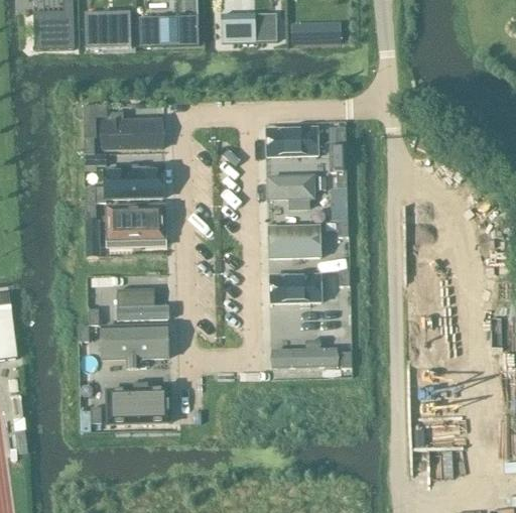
[(62,11),(32,12),(33,49),(75,48),(73,0),(62,0),(62,11)]
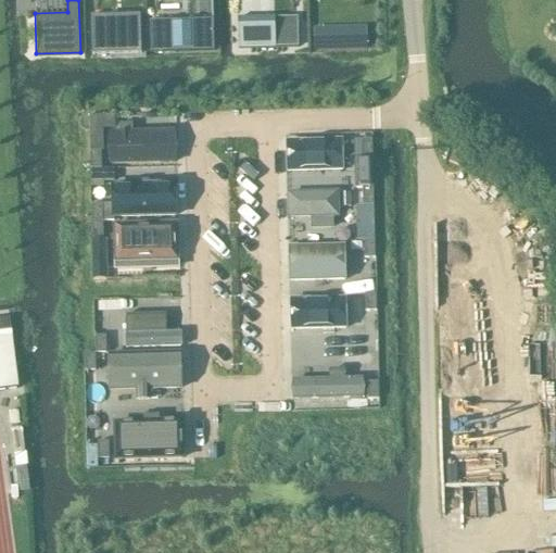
[(112,19),(91,20),(92,52),(113,51),(140,50),(139,11),(111,12),(112,19)]
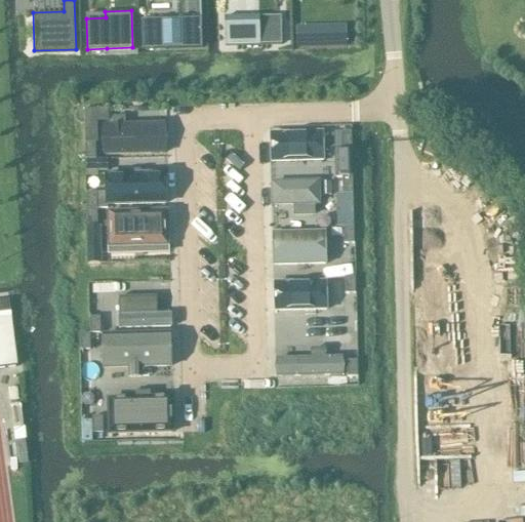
[(259,13),(224,14),(225,43),(282,41),(281,25),(259,26),(259,13)]
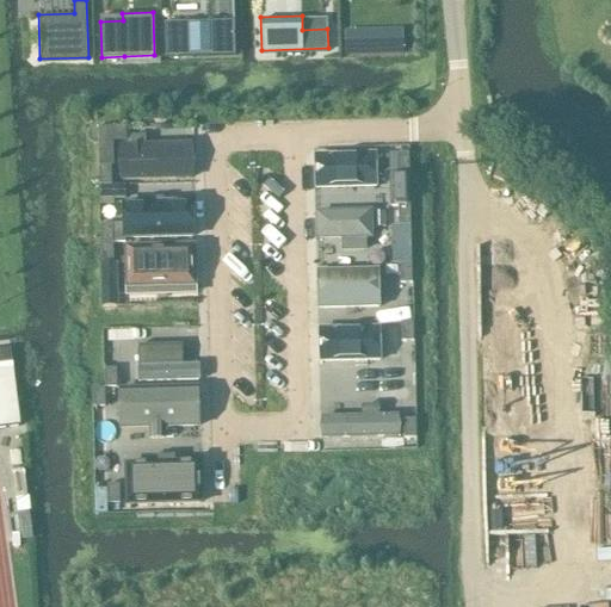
[(234,18),(165,19),(166,54),(235,53),(234,18)]
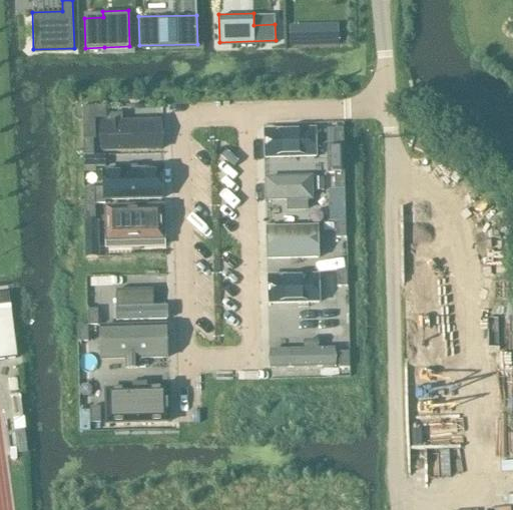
[(338,24),(290,25),(291,41),(338,40),(338,24)]
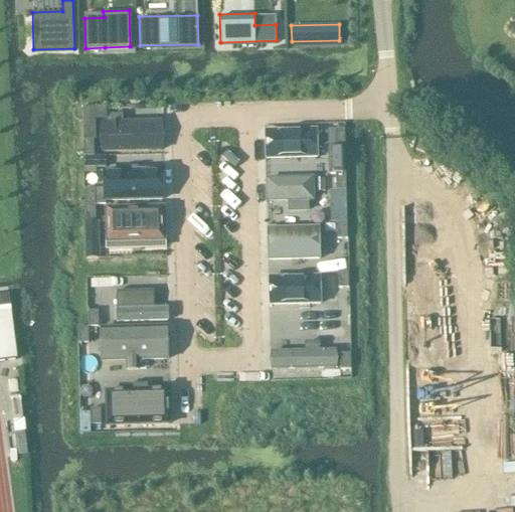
[(159,119),(102,120),(103,149),(160,148),(159,119)]
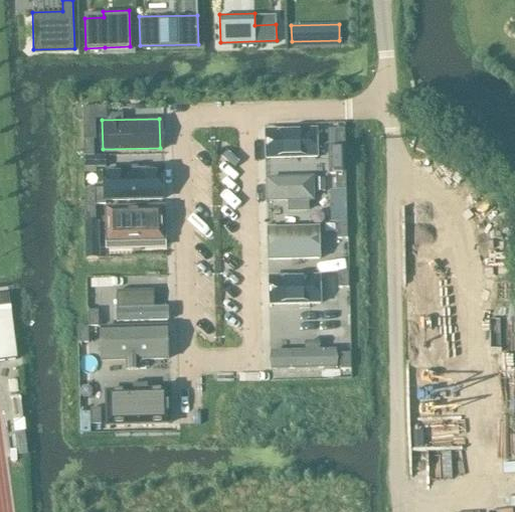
[(344,126),(334,127),(334,143),(344,142),(344,126)]
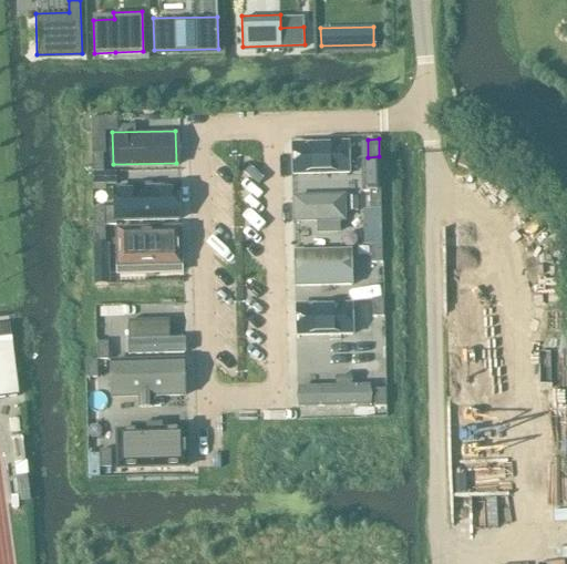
[(348,140),(292,142),(294,172),(349,171),(348,140)]
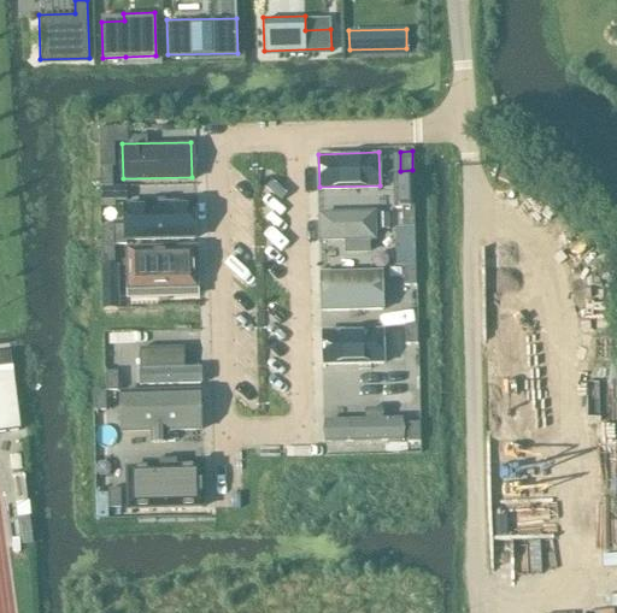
[(112,165),(100,165),(100,184),(112,183),(112,165)]
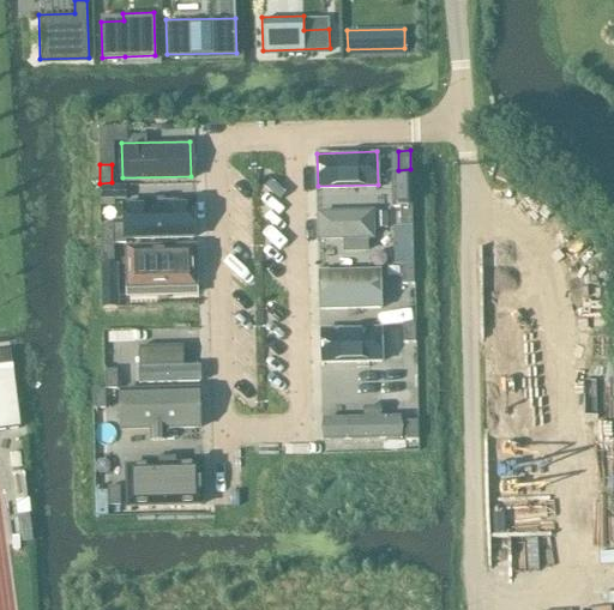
[(410,171),(393,173),(393,204),(399,204),(411,204),(413,204),(410,171)]
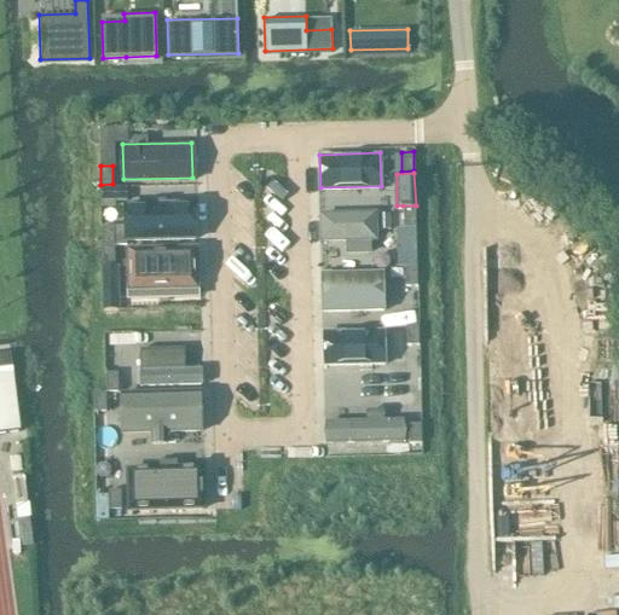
[(127,185),(100,185),(102,204),(115,204),(115,199),(127,199),(127,185)]
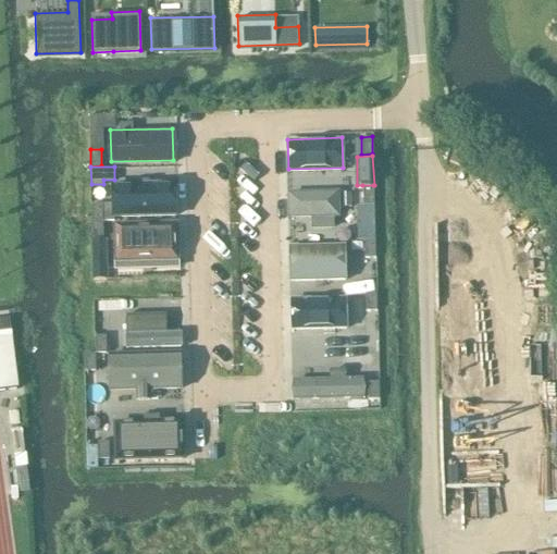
[(133,194),(126,194),(126,217),(157,217),(157,194),(146,194),(146,181),(133,181),(133,194)]
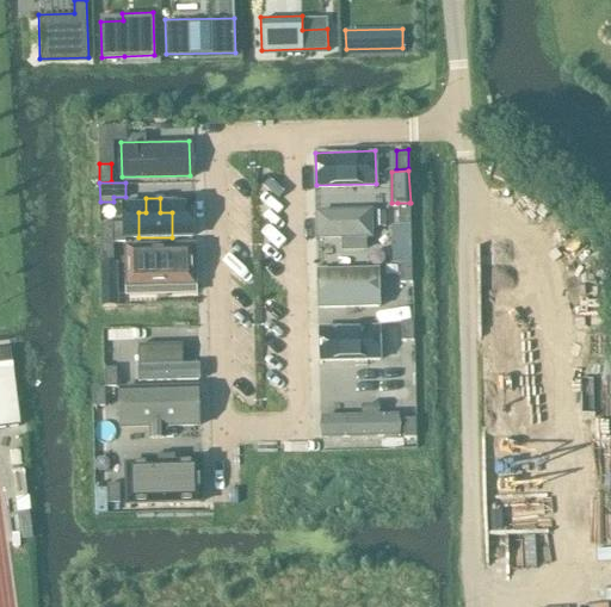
[(409,203),(397,203),(399,222),(411,222),(409,203)]
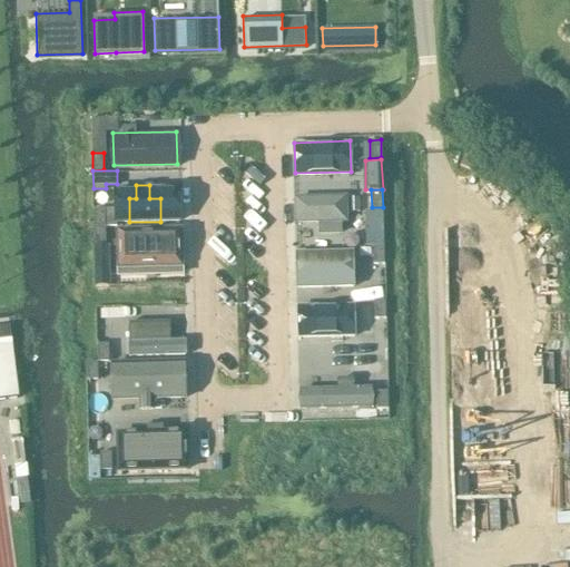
[(345,195),(295,196),(296,220),(346,218),(345,195)]
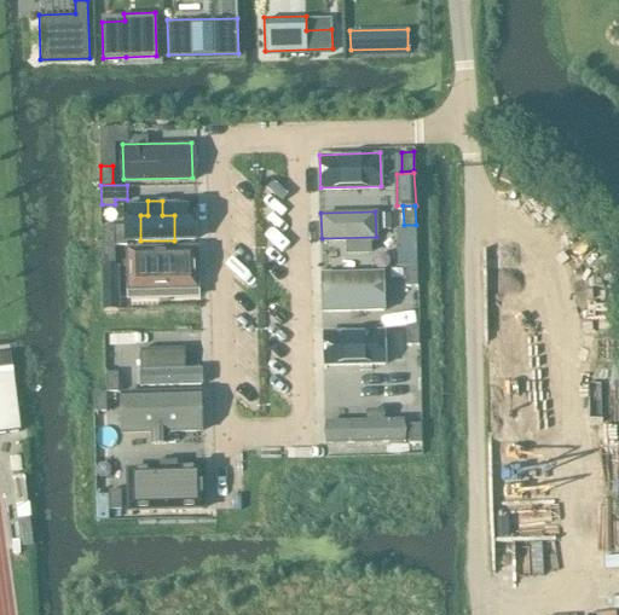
[(102,225),(102,243),(114,243),(114,224),(102,225)]
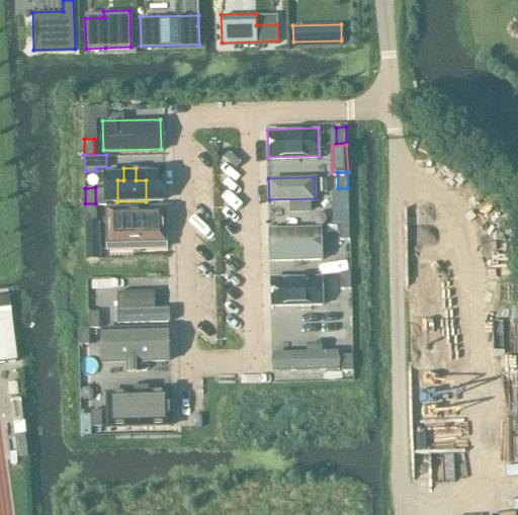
[(95,203),(85,203),(86,220),(96,220),(95,203)]
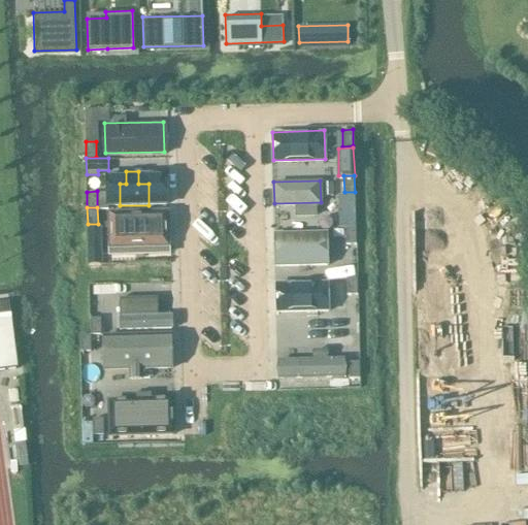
[(168,209),(108,211),(109,245),(168,244),(168,209)]
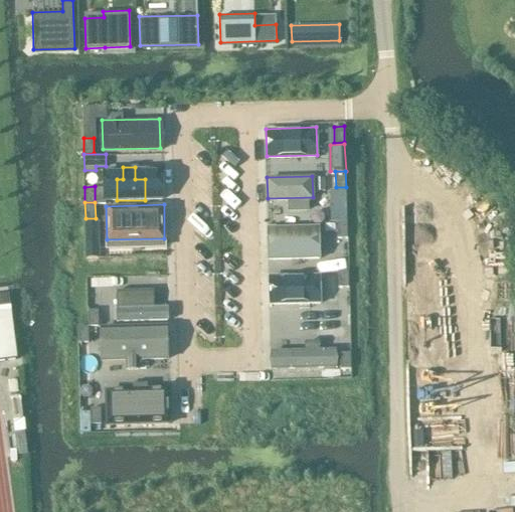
[(96,218),(86,218),(87,256),(100,256),(100,251),(99,218),(96,218)]
